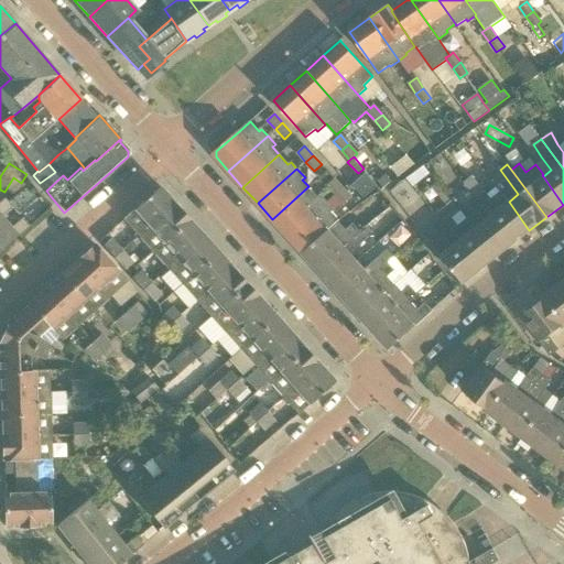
[(378,186),(366,172),(353,184),(365,198),(378,186)]
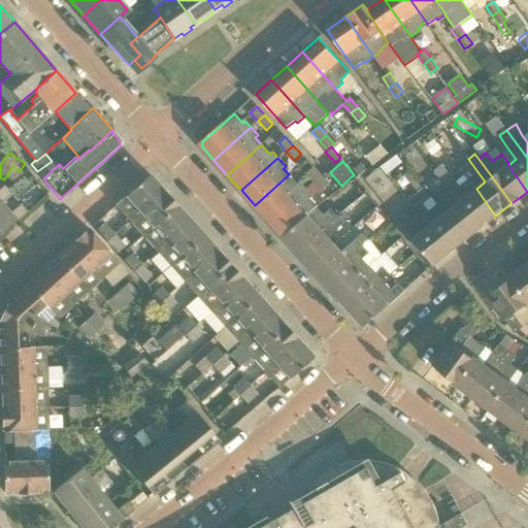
[(441,164),(434,169),(446,185),(453,179),(441,164)]
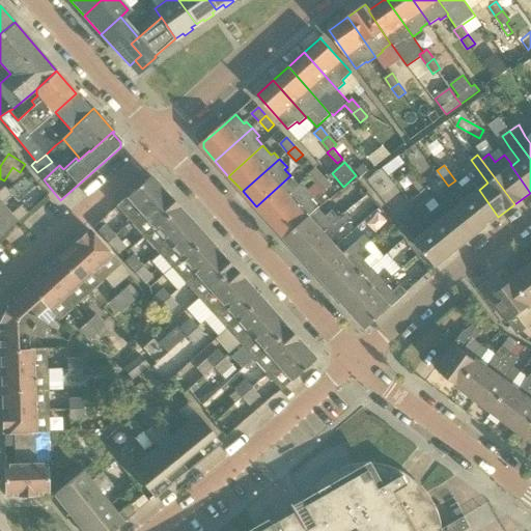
[(316,183),(323,176),(315,168),(308,174),(316,183)]
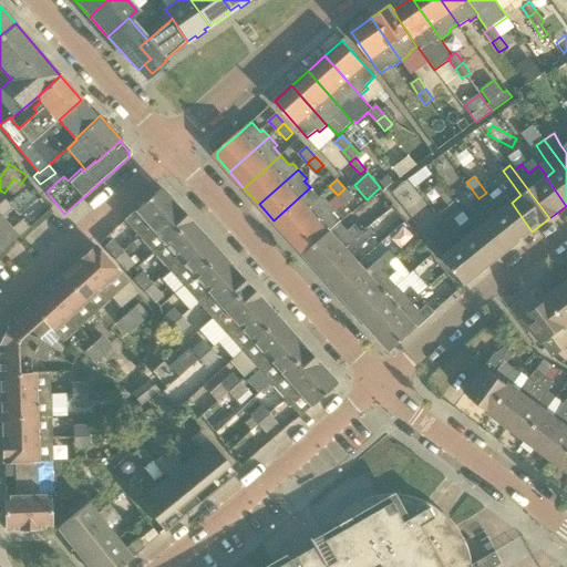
[(323,197),(320,199),(310,187),(274,220),(288,237),(327,202),(323,197)]
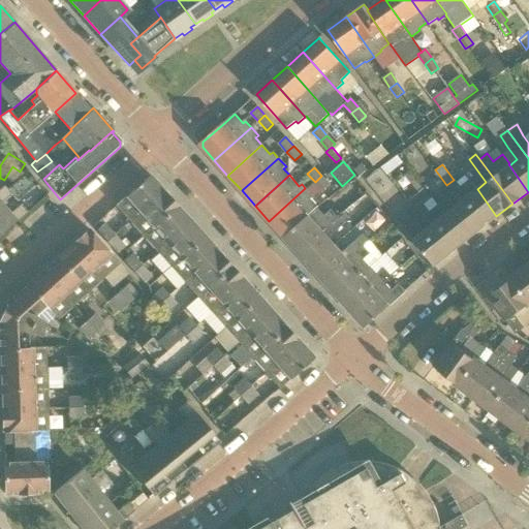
[(323,191),(330,185),(321,176),(315,182),(323,191)]
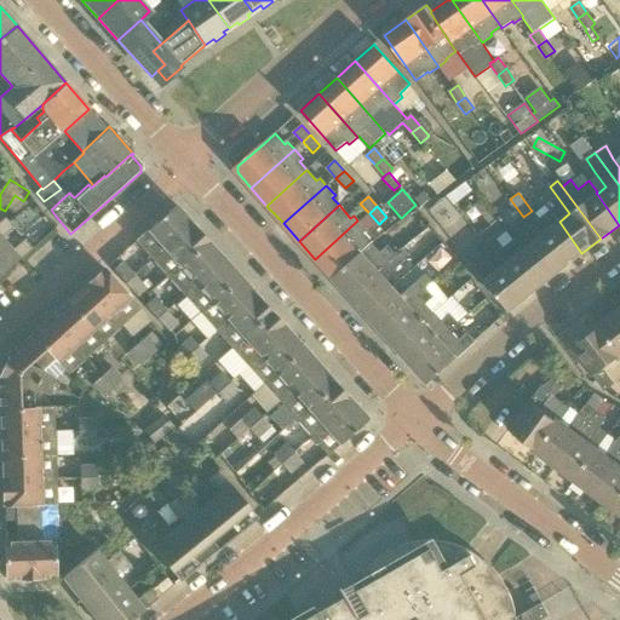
[(151,259),(193,224),(178,208),(173,207),(136,241),(151,259)]
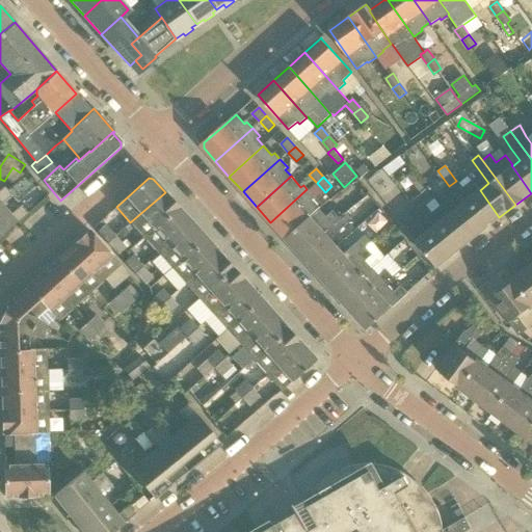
[(449,186),(483,230),(499,217),(480,190),(473,182),(462,189),(456,181),(449,186)]
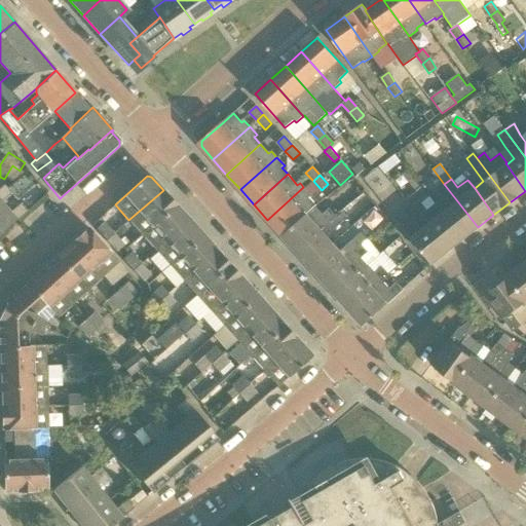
[(444,198),(437,203),(462,239),(478,227),(444,184),(437,190),(444,198)]
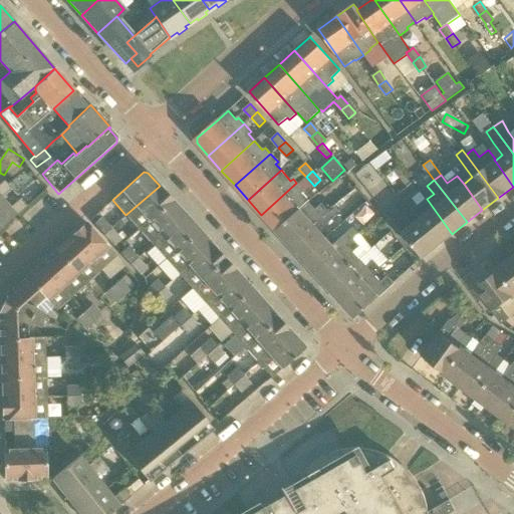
[(27,207),(20,199),(10,209),(0,198),(11,189),(4,181),(0,184),(0,228),(15,215),(16,216),(27,207)]
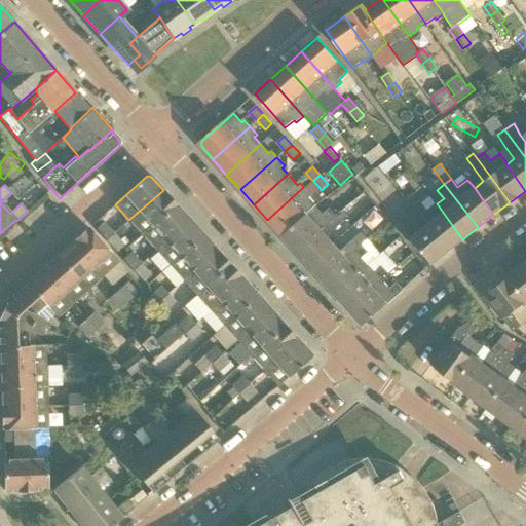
[(314,204),(308,197),(310,195),(303,187),(267,220),(280,234),(314,204)]
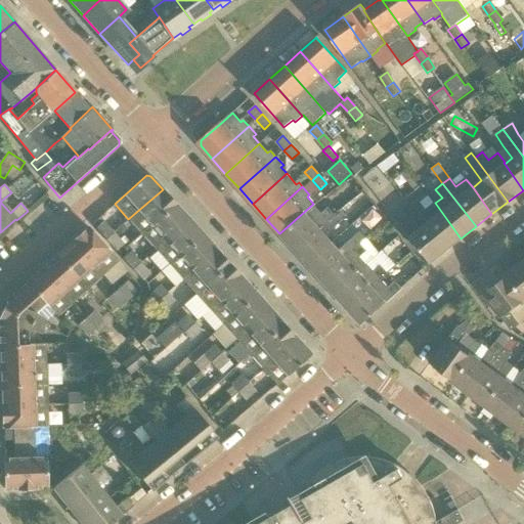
[(461,238),(435,203),(434,204),(428,197),(420,187),(404,200),(411,209),(413,208),(445,251),(461,238)]
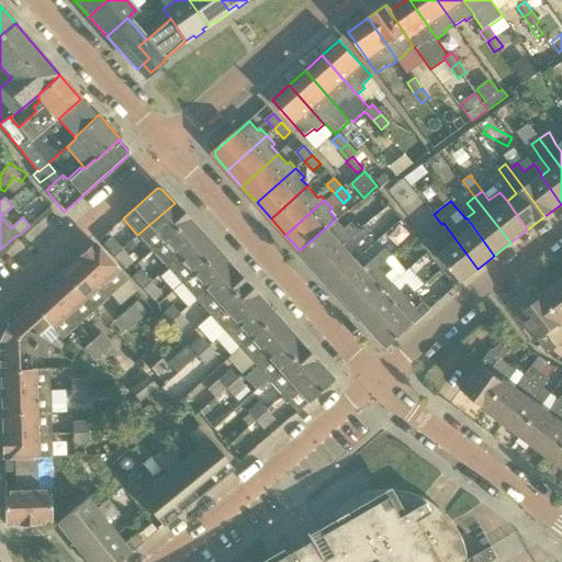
[(152,251),(189,218),(175,203),(137,235),(152,251)]
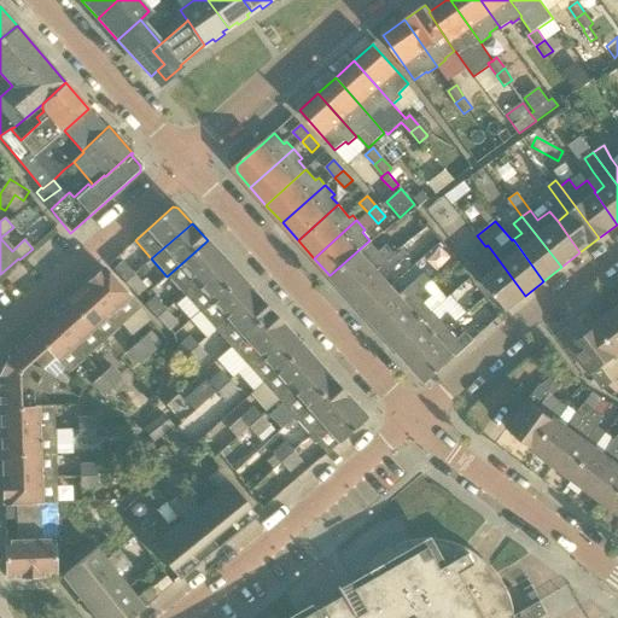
[(184,295),(223,258),(208,240),(167,277),(184,295)]
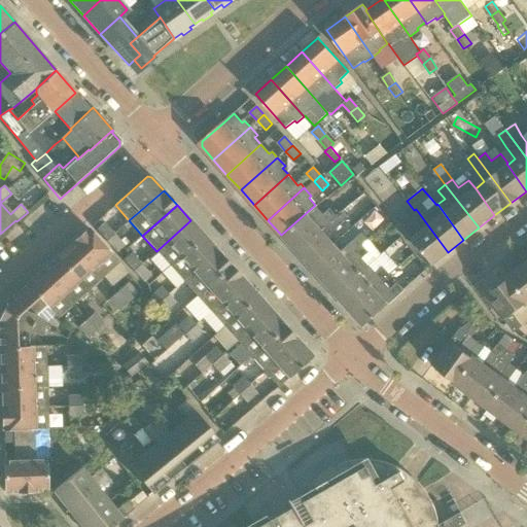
[(330,209),(323,215),(317,208),(317,207),(315,205),(281,235),(295,250),(335,214),(330,209)]
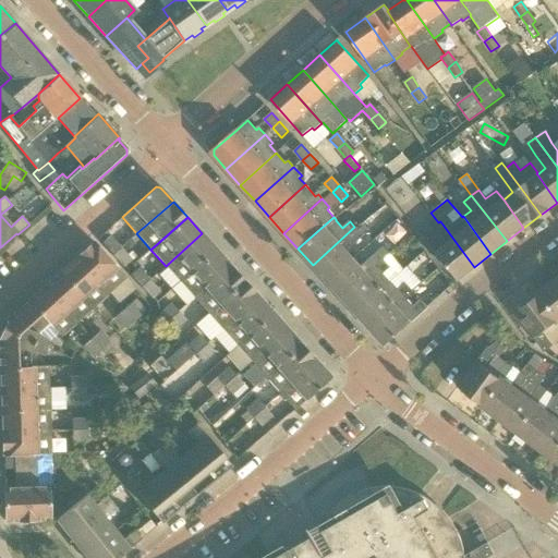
[(474,267),(440,221),(438,222),(431,229),(437,237),(428,243),(458,280),(474,267)]
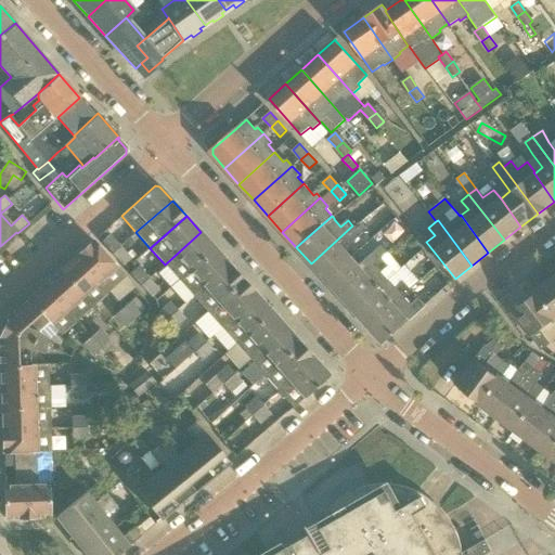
[(345,249),(366,229),(359,221),(353,227),(352,226),(311,263),(325,280),(351,256),(345,249)]
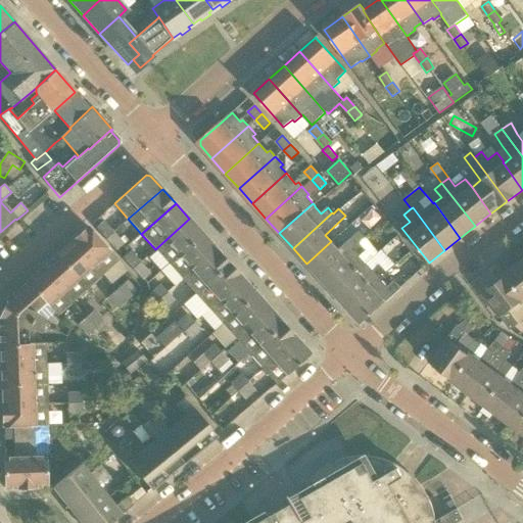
[(169,264),(202,233),(189,219),(155,249),(169,264)]
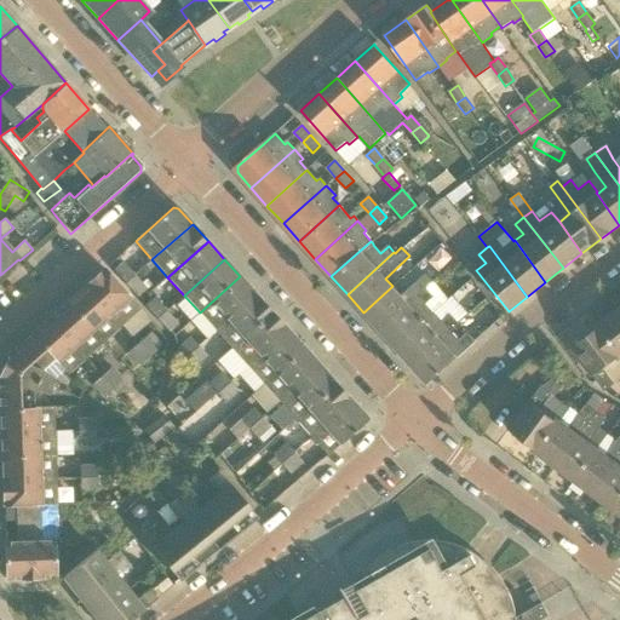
[(125,283),(135,275),(124,262),(114,270),(125,283)]
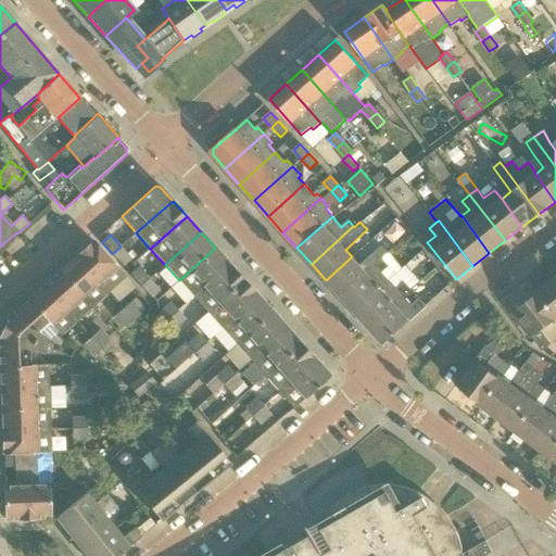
[(77,256),(109,292),(126,278),(93,241),(77,256)]
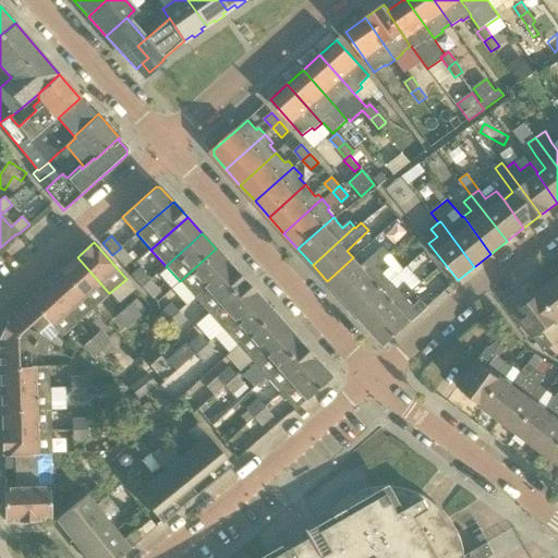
[(353,257),(327,281),(341,298),(384,259),(390,254),(384,246),(361,266),(353,257)]
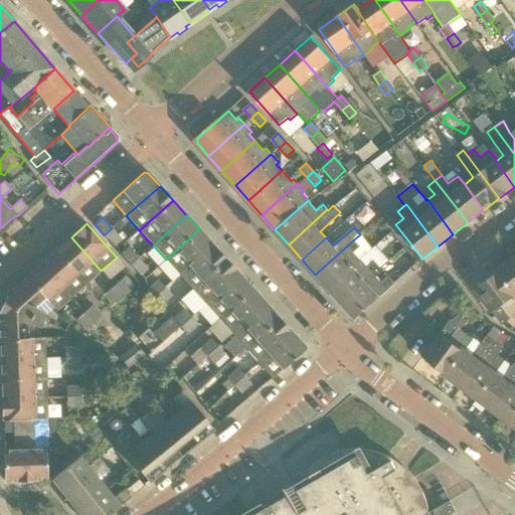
[(122,239),(116,232),(112,228),(104,235),(114,246),(122,239)]
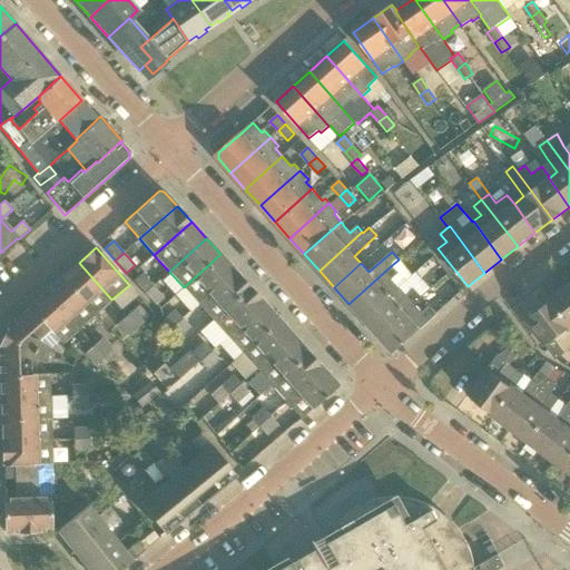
[(198,304),(235,271),(220,254),(184,287),(198,304)]
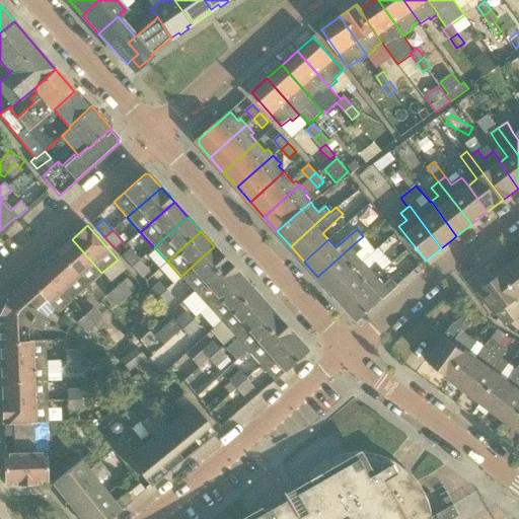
[(87,286),(101,273),(72,239),(57,252),(87,286)]
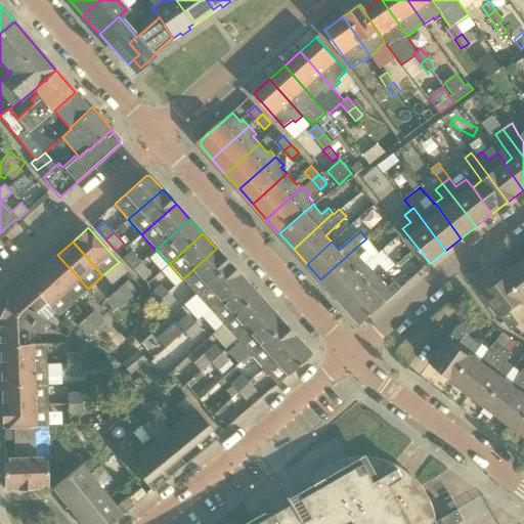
[(366,251),(360,244),(320,279),(334,294),(367,264),(360,257),(366,251)]
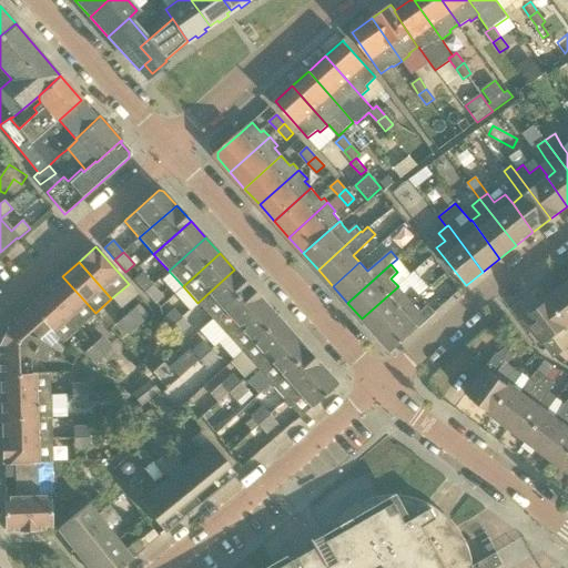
[(212,320),(249,286),(234,270),(198,303),(212,320)]
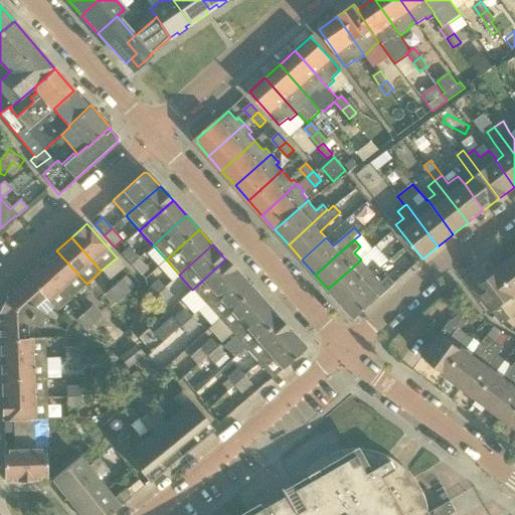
[(130,265),(138,259),(128,247),(120,254),(130,265)]
